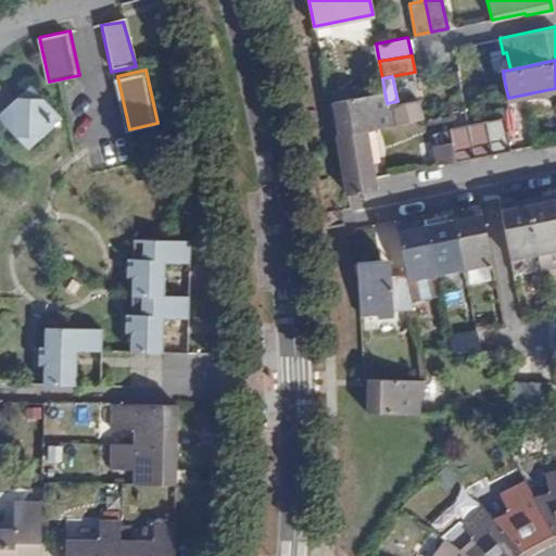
[(0,121),(28,151),(61,121),(32,88),(0,115),(0,121)]
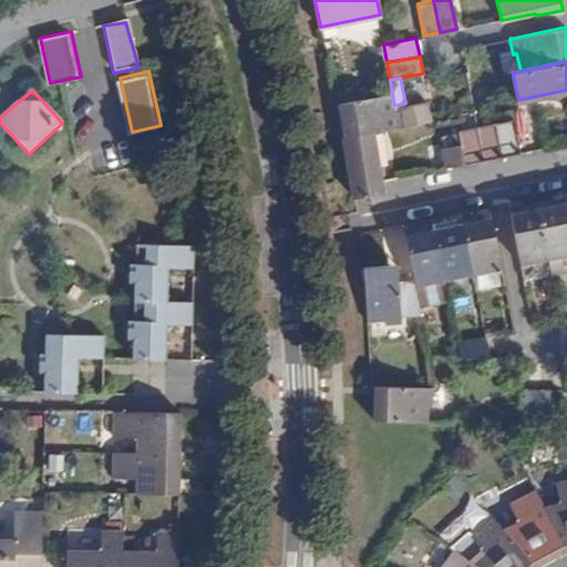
[(392,93),(338,102),(342,130),(353,127),(354,135),(373,131),(422,123),(431,121),(428,100),(405,103),(394,105),(392,93)]
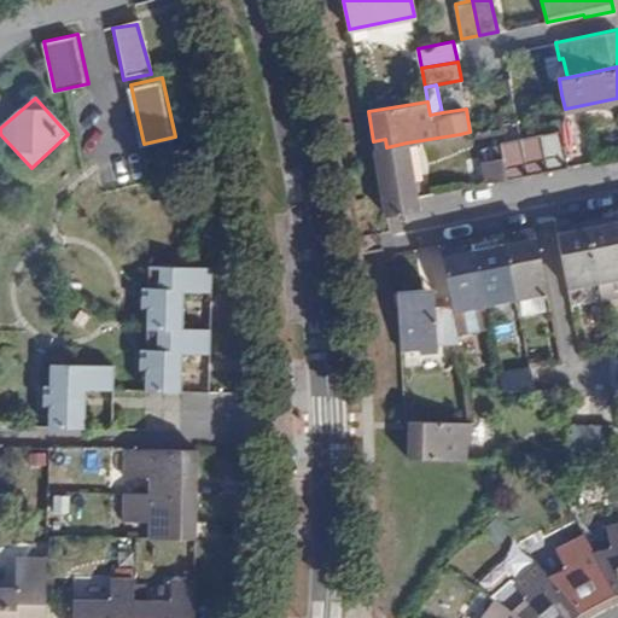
[(528,128),(529,136),(540,134),(544,133),(542,126),(528,128)]
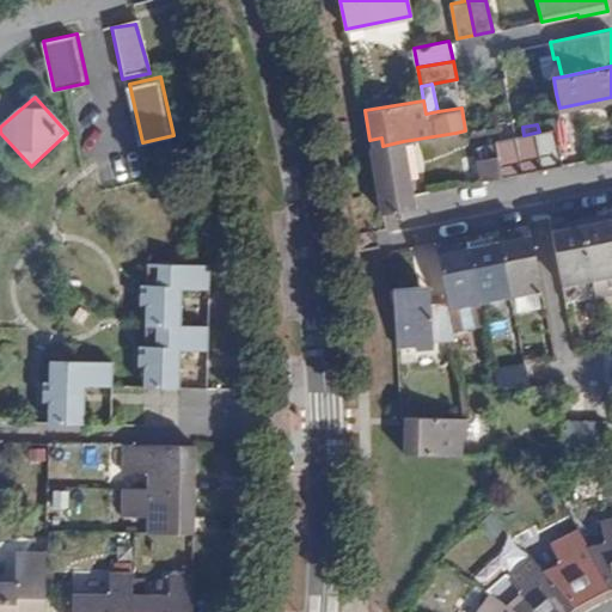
[(534,133),(542,167),(562,164),(555,129),(539,132),(534,133)]
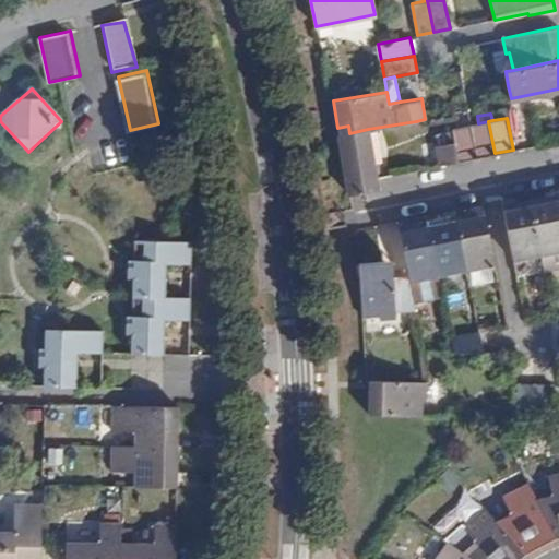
[(478,123),(471,125),(476,157),(495,153),(488,121),(478,123)]
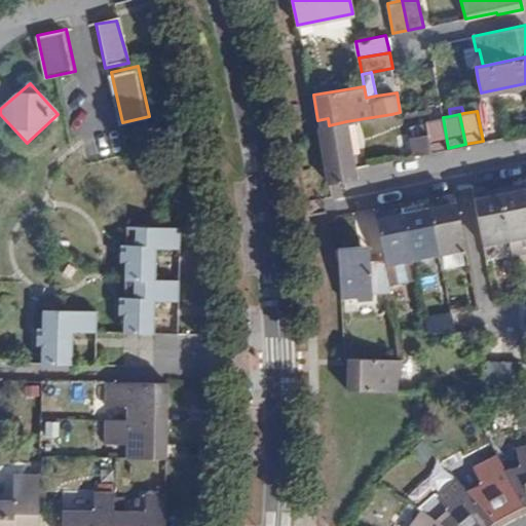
[(427,134),(431,151),(448,148),(443,117),(425,120),(426,124),(427,134)]
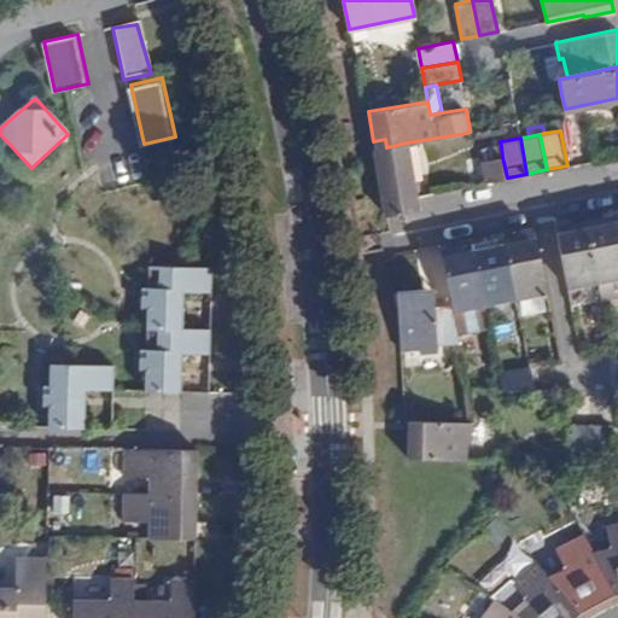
[(386,147),(375,149),(386,215),(418,210),(407,143),(386,147)]
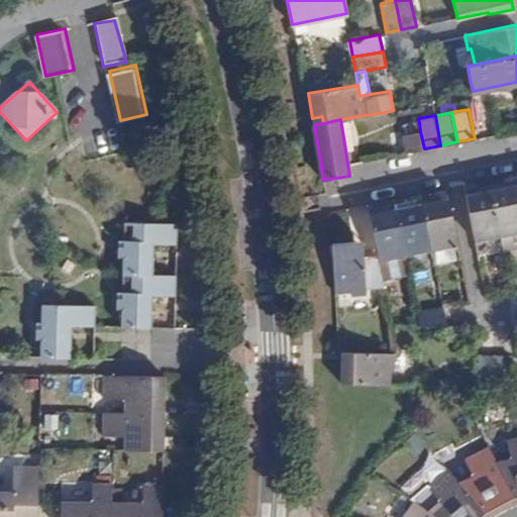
[(404,124),(406,134),(420,131),(419,122),(404,124)]
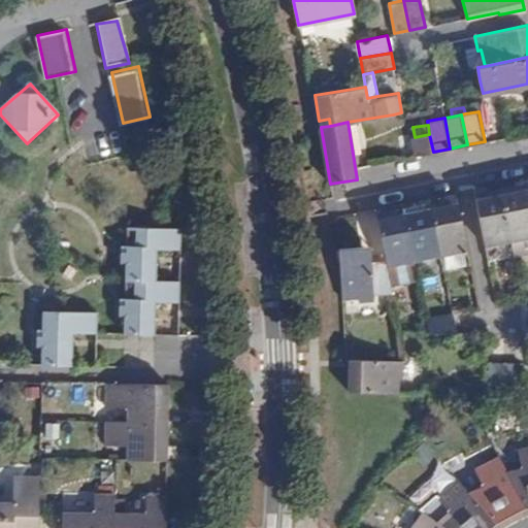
[(415,137),(415,156),(433,152),(429,134),(415,137)]
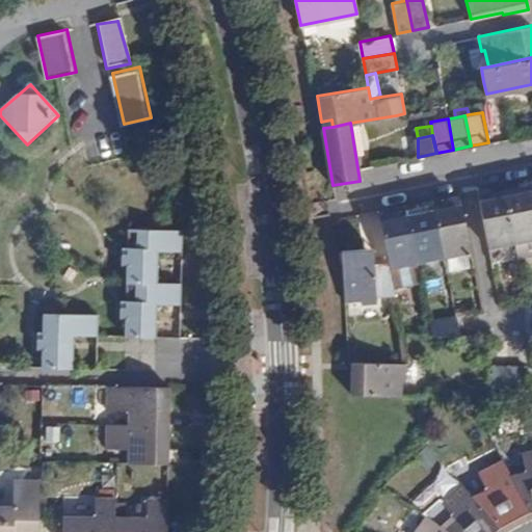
[(531,189),(519,192),(505,195),(515,242),(531,238),(531,189)]
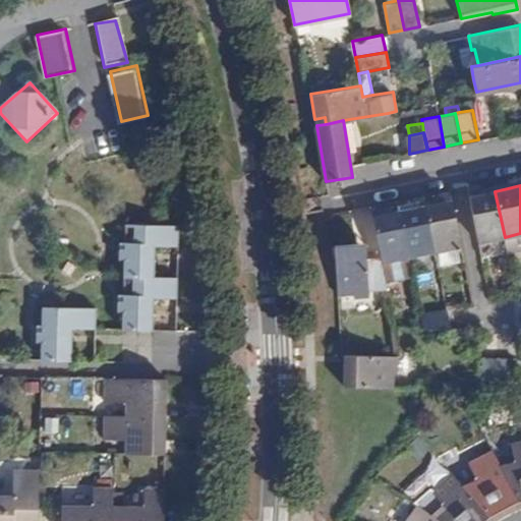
[(481,193),(469,196),(478,242),(505,237),(495,191),(481,193)]
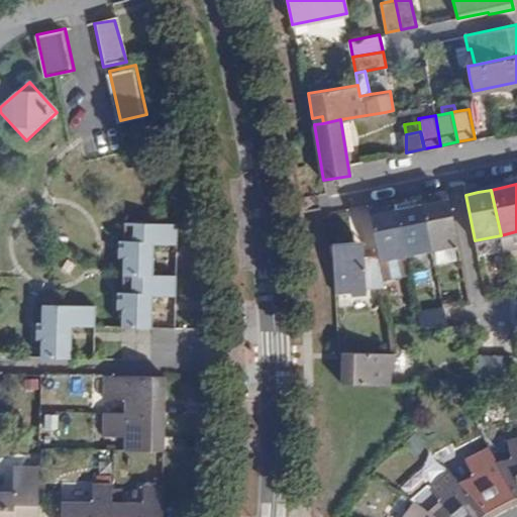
[(431,249),(457,244),(448,198),(422,203),(431,249)]
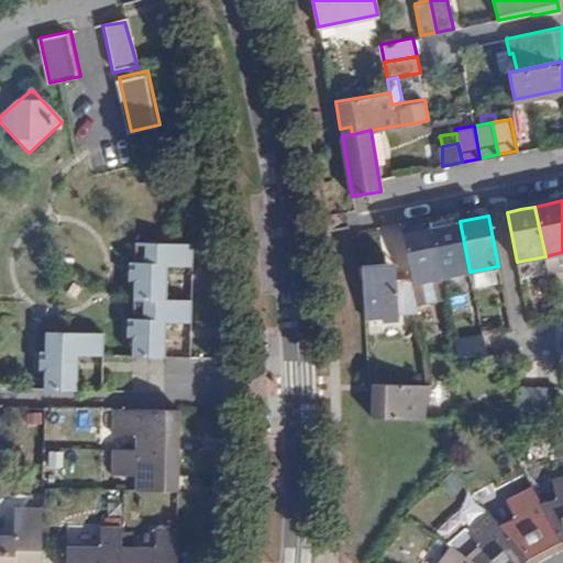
[(432,227),(442,277),(463,273),(466,272),(470,272),(460,221),(432,227)]
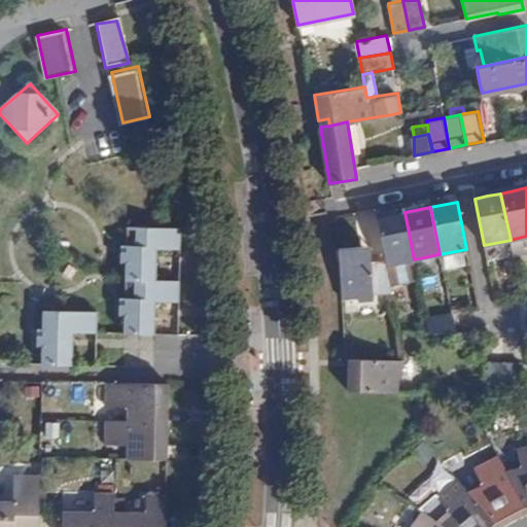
[(386,260),(386,265),(414,259),(405,212),(378,217),(382,239),(386,260)]
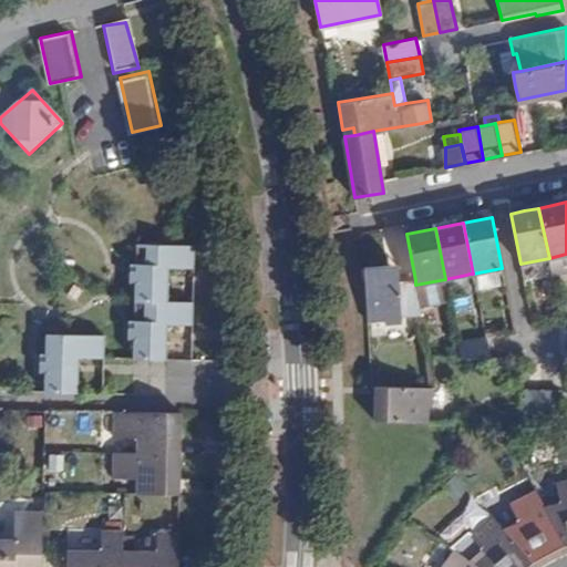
[(135,322),(134,342),(133,360),(166,361),(166,326),(192,326),(193,303),(167,303),(168,269),(194,269),(194,248),(136,247),(136,266),(135,285),(135,322)]
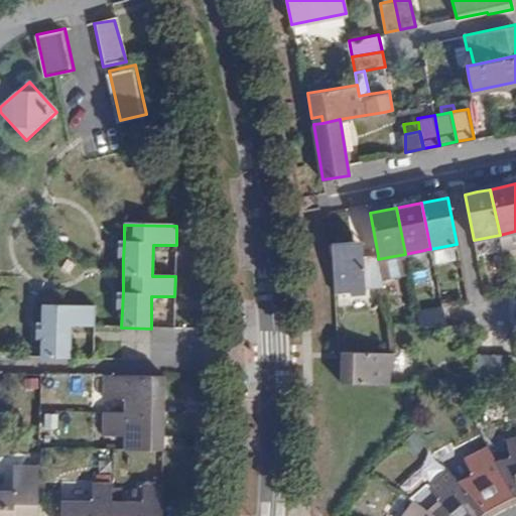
[(332,242),(335,290),(351,289),(351,293),(366,292),(366,288),(384,286),(381,273),(378,259),(378,255),(363,255),(363,241),(332,242)]
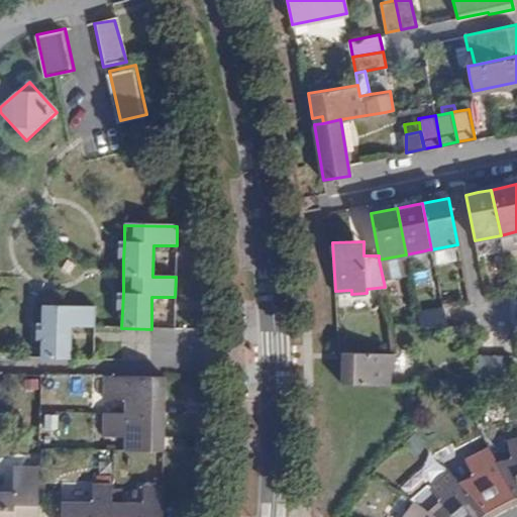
[(425,250),(406,254),(409,268),(428,264),(427,259),(425,250)]
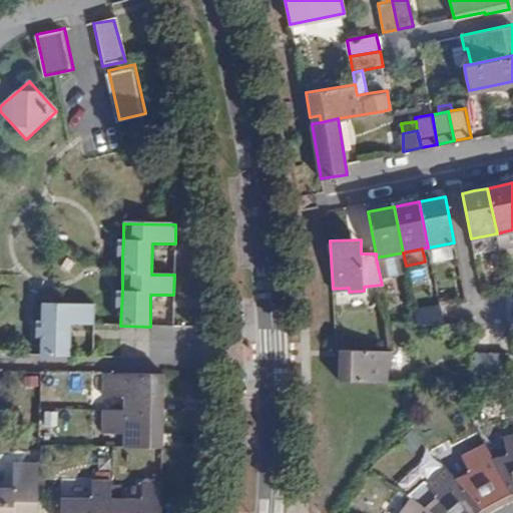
[(403,252),(376,258),(379,272),(406,268),(406,266),(403,252)]
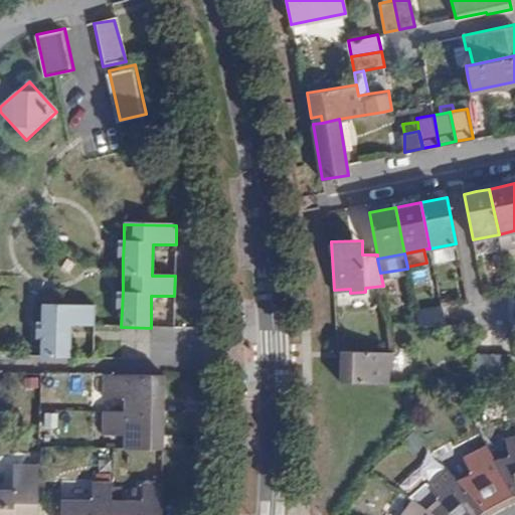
[(41,359),(70,360),(71,326),(95,327),(96,307),(42,305),(42,324),(41,341),(41,359)]
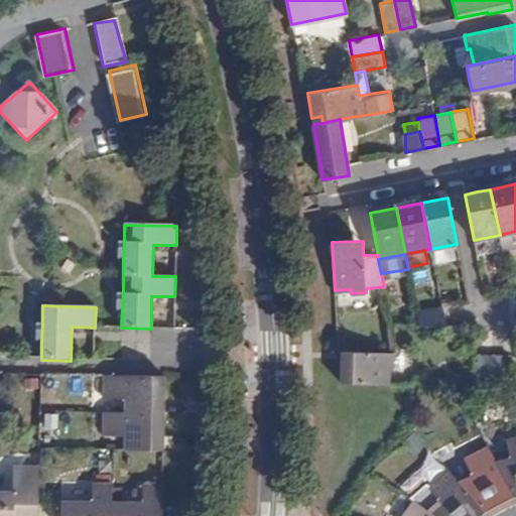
[(416,309),(419,325),(445,326),(442,306),(416,309)]
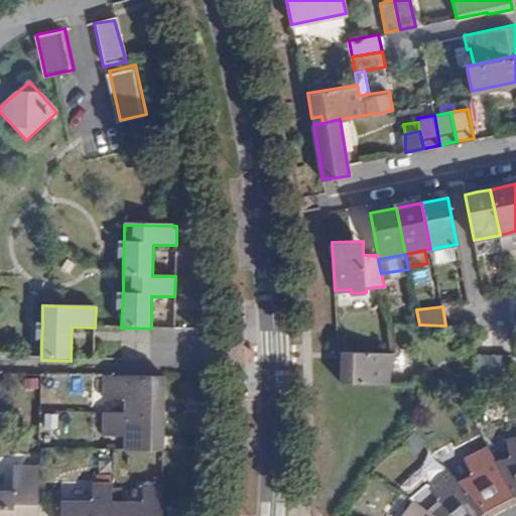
[(342,351),(341,381),(390,383),(390,367),(394,367),(393,352),(342,351)]
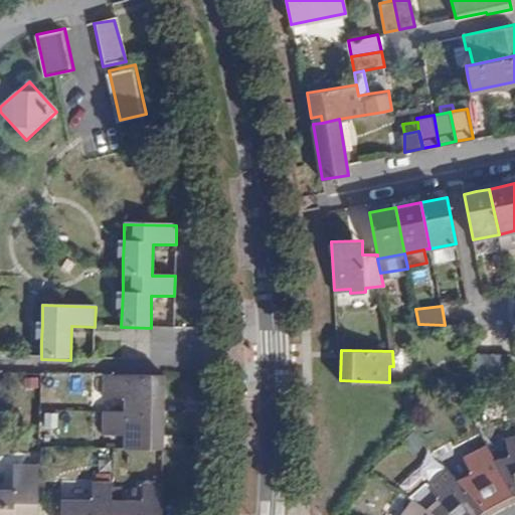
[(477,353),(475,384),(478,383),(493,384),(494,354),(477,353)]
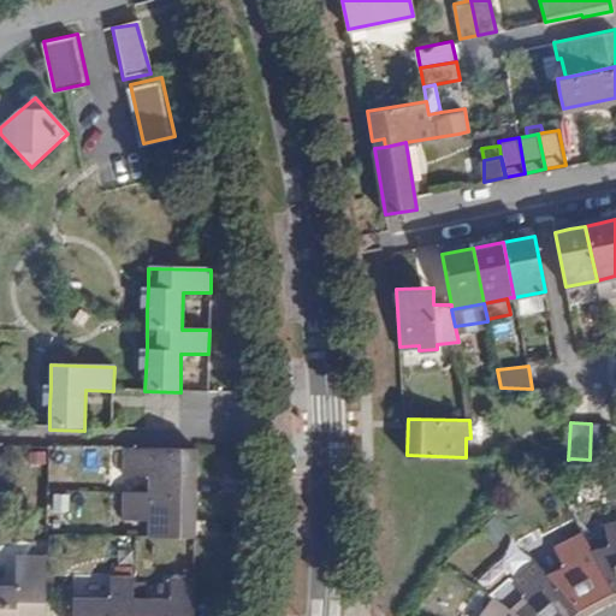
[(609,424),(591,424),(590,460),(609,460),(609,424)]
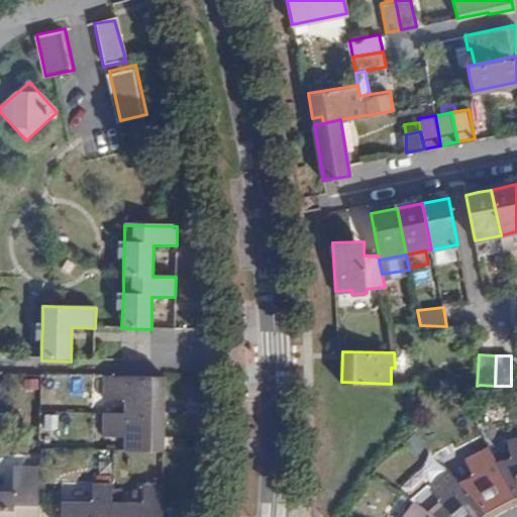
[(164,411),(165,379),(104,378),(104,402),(125,403),(124,411),(164,411)]
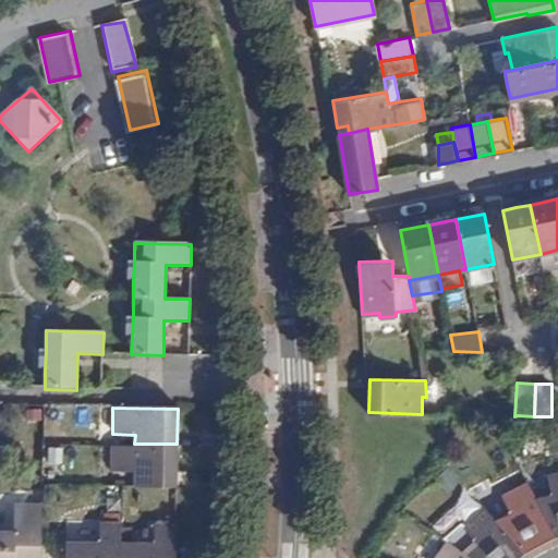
[(534,416),(518,415),(519,425),(533,425),(534,416)]
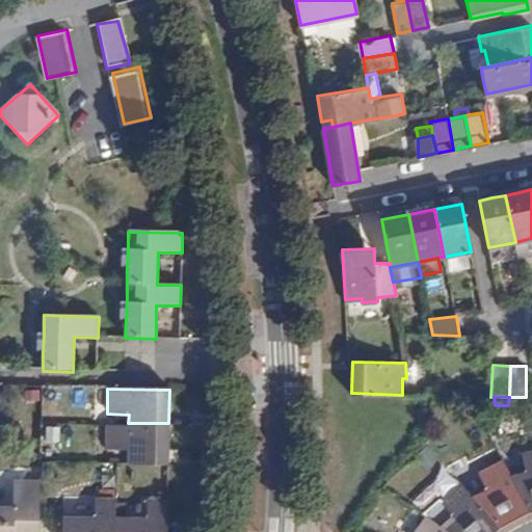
[(168,461),(168,423),(128,423),(128,427),(106,427),(106,452),(127,452),(128,460),(168,461)]
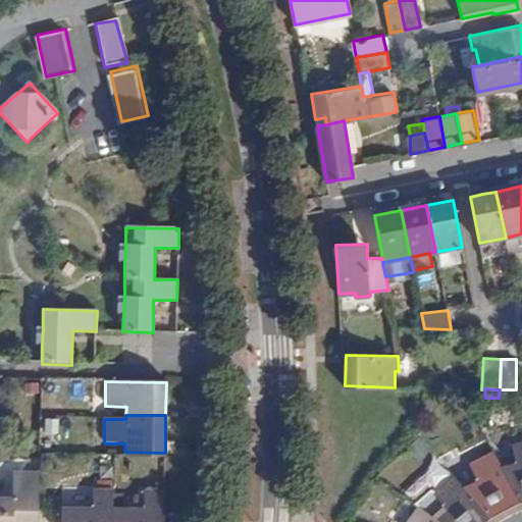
[(516,461),(501,465),(519,500),(521,499),(521,440),(512,444),(516,461)]
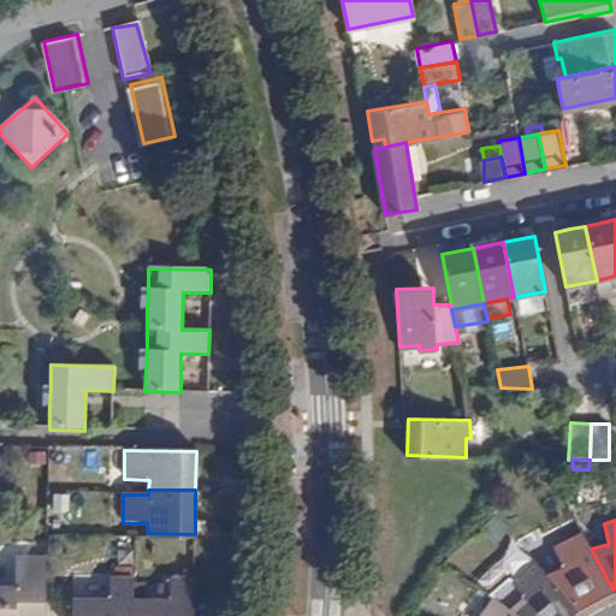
[(591,549),(582,532),(556,546),(566,564),(549,575),(578,608),(590,602),(612,590),(591,549)]
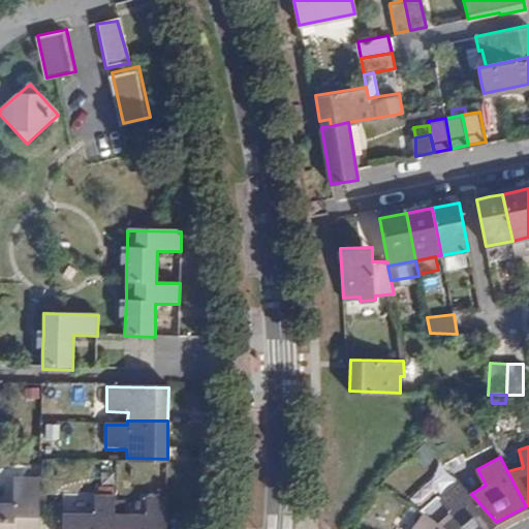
[(14,505),(0,505),(0,528),(38,528),(38,519),(39,480),(14,479),(14,505)]
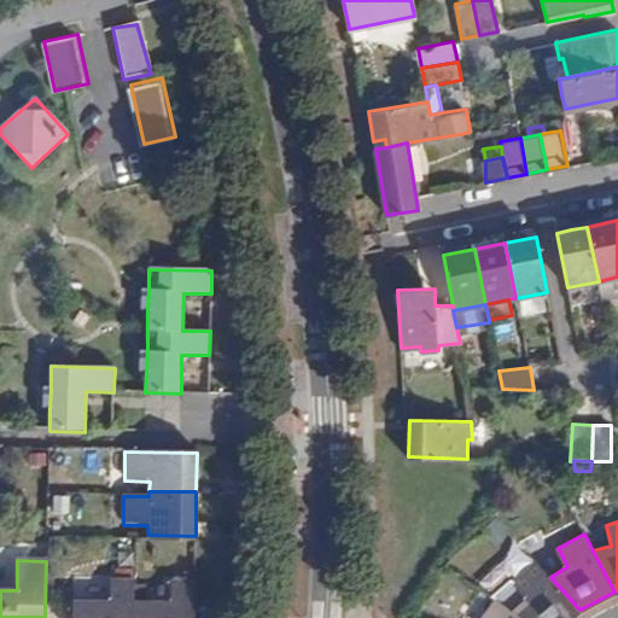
[(551,577),(536,561),(495,599),(522,617),(570,617),(579,610),(551,577)]
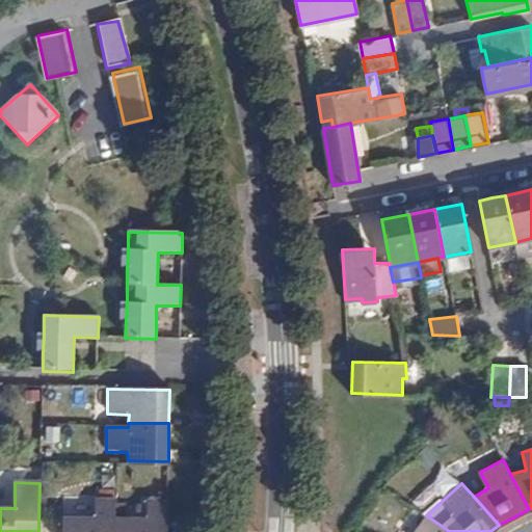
[(62,517),(61,531),(114,531),(115,519),(114,501),(95,499),(94,519),(62,517)]
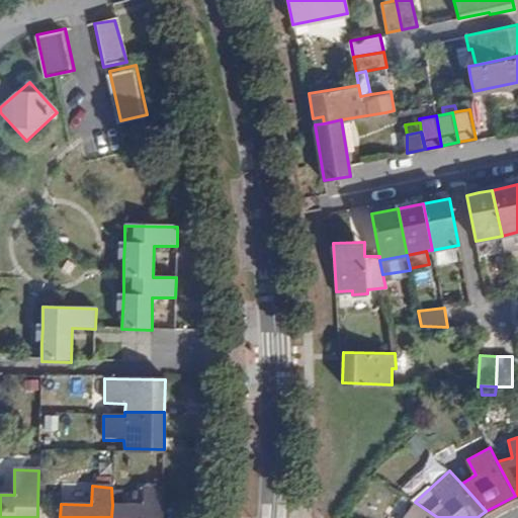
[(144,506),(112,505),(111,517),(162,517),(163,488),(144,489),(144,506)]
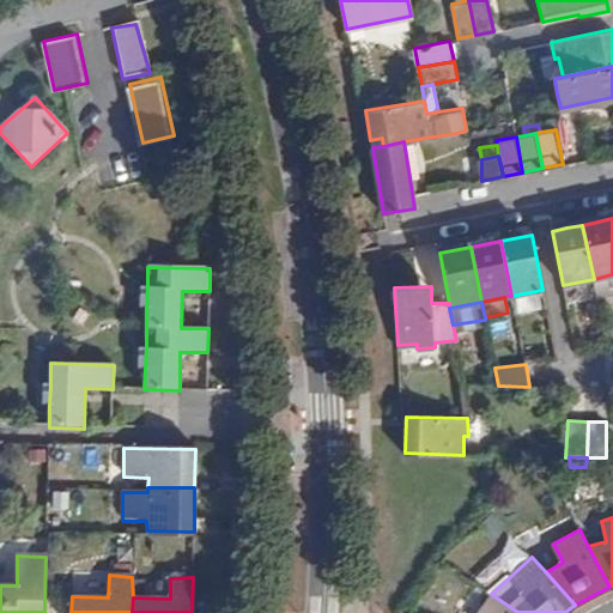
[(517,612),(491,594),(478,612),(517,612)]
